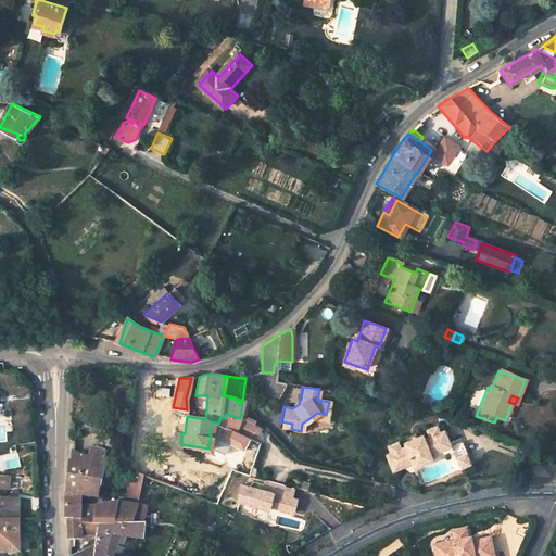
[(223,426),(236,432),(240,418),(226,414),(225,418),(220,417),(218,424),(223,426)]
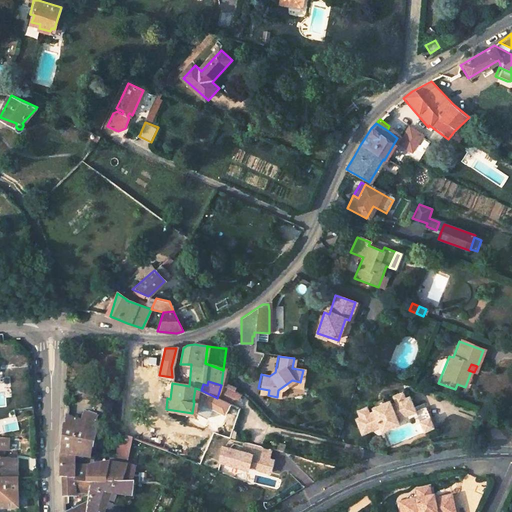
[(200,404),(223,415),(229,404),(217,398),(205,392),(200,404)]
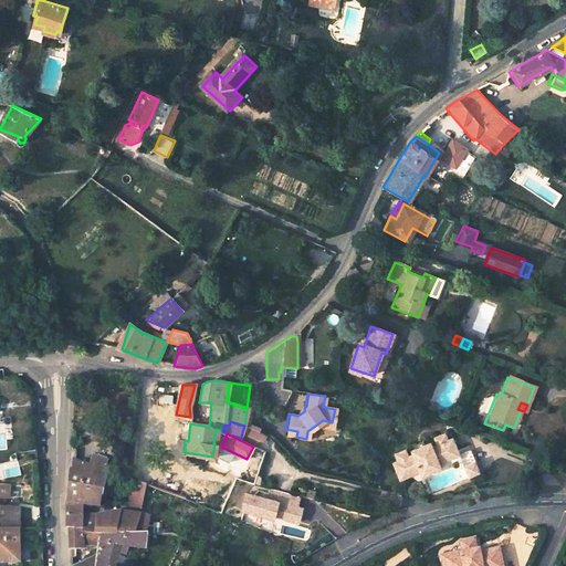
[(440,464),(438,459),(459,451),(453,439),(449,441),(446,433),(435,438),(438,444),(433,447),(431,443),(426,446),(418,449),(411,451),(413,456),(409,458),(407,451),(396,456),(398,462),(394,464),(399,478),(419,469),(421,473),(423,478),(442,469),(440,464)]
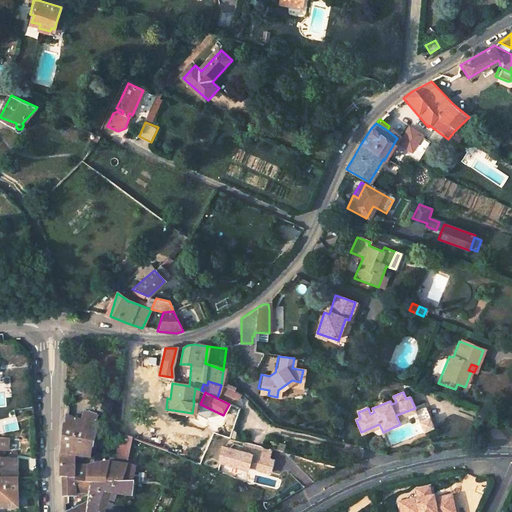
[(415,408),(396,415),(398,420),(417,412),(415,408)]
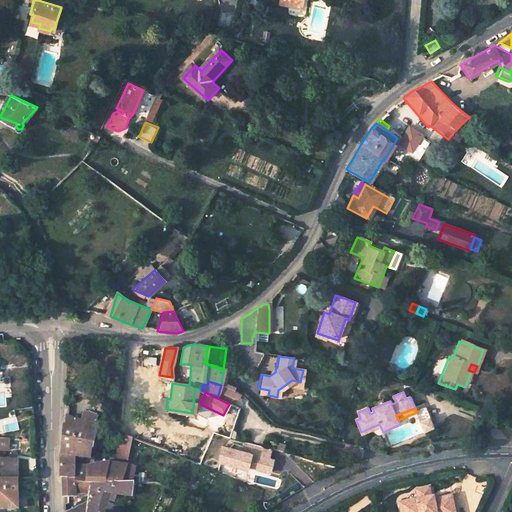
[(416,413),(425,433),(435,429),(426,408),(416,413)]
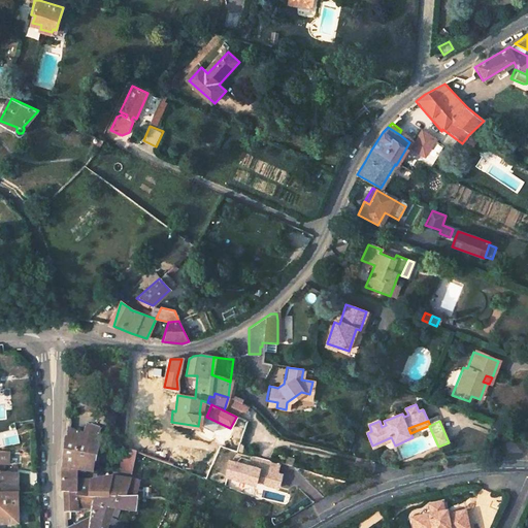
[(71,469),(93,472),(99,440),(67,430),(66,438),(65,438),(61,467),(71,469)]
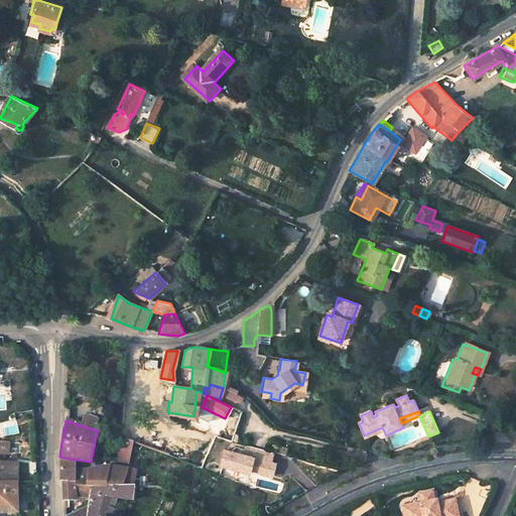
[(382,427),(364,435),(366,439),(384,431),(382,427)]
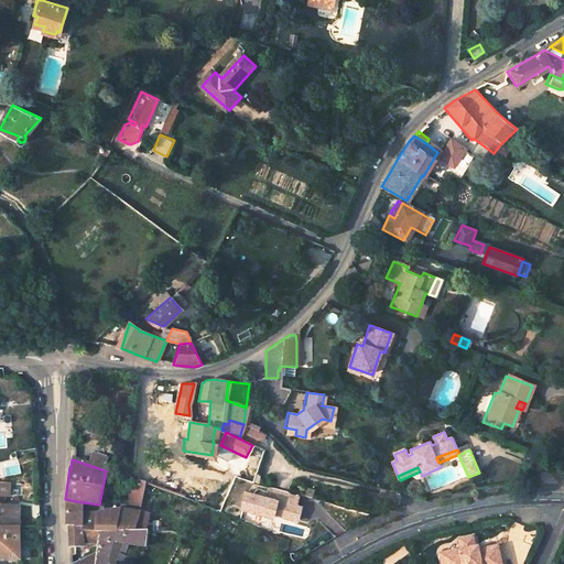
[(155,477),(152,487),(187,500),(209,509),(214,498),(174,484),(175,479),(163,475),(162,479),(155,477)]
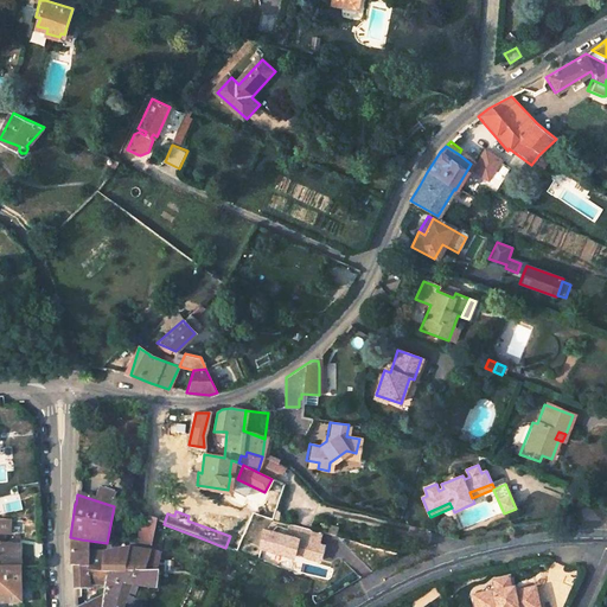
[(139,543),(149,545),(154,521),(142,517),(139,543)]
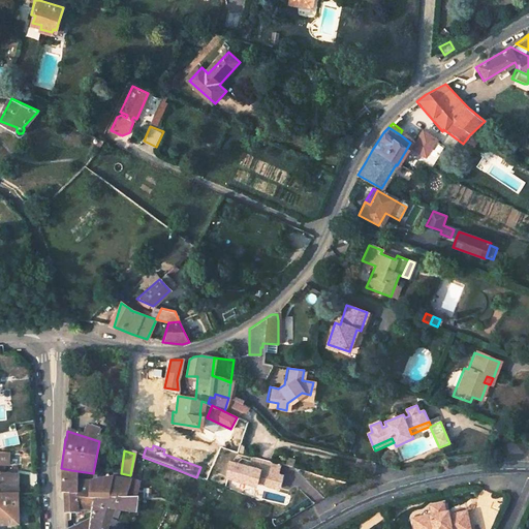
[(0,527),(19,526),(17,495),(16,474),(11,474),(10,455),(0,455),(0,527)]
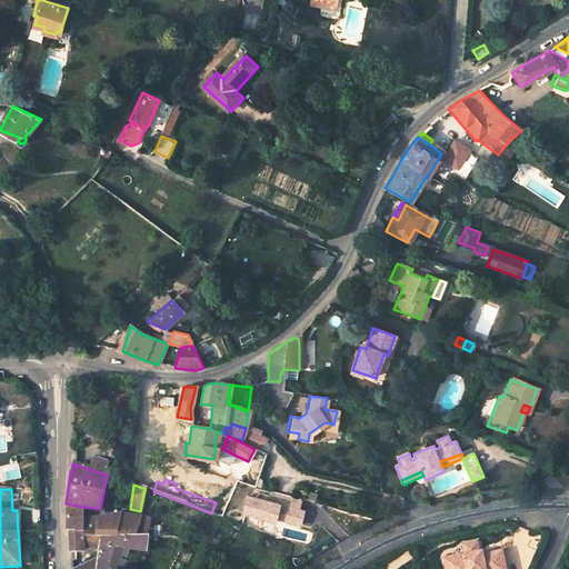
[(237,513),(298,527),(302,508),(298,507),(300,498),(271,491),(269,499),(241,492),(237,513)]
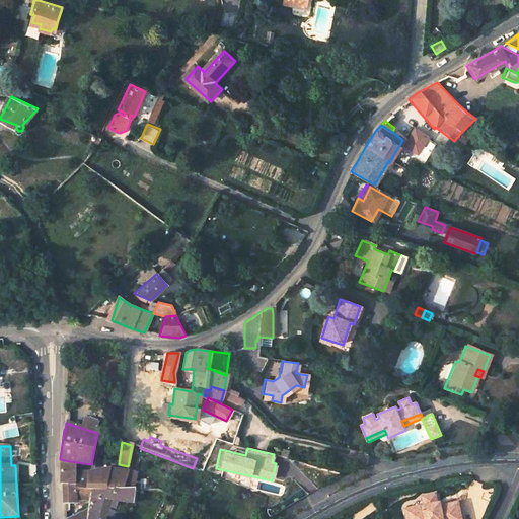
[(62,462),(61,469),(69,471),(70,461),(60,459),(62,462)]
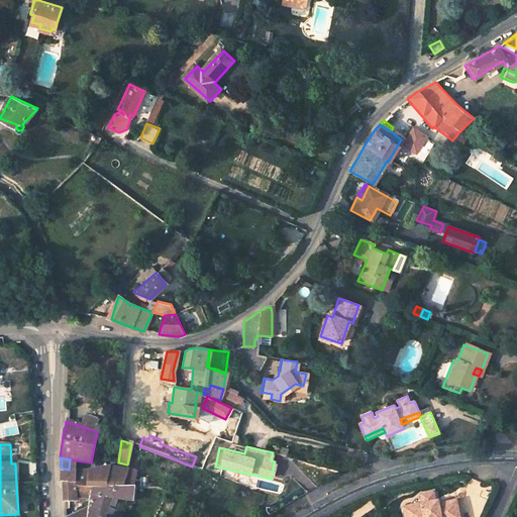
[(105,516),(110,498),(132,501),(133,487),(134,473),(109,468),(88,472),(76,472),(69,470),(61,468),(61,470),(60,483),(63,483),(64,500),(74,502),(75,497),(89,498),(89,505),(84,509),(68,516),(105,516)]
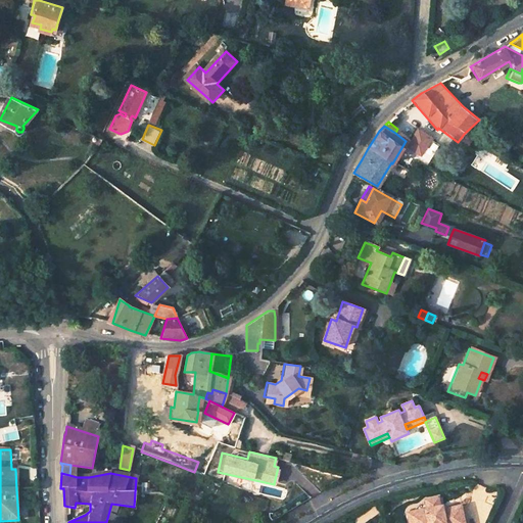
[(463,522),(460,507),(443,510),(440,508),(437,508),(435,498),(424,501),(426,509),(414,512),(415,517),(408,518),(409,522),(463,522)]
